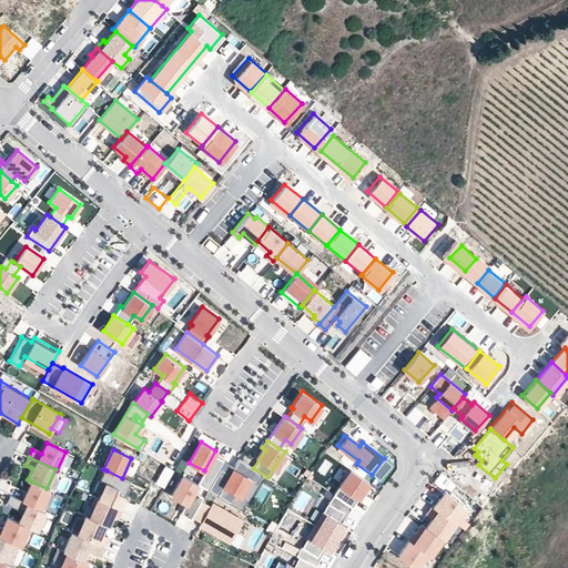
[(237,493),(254,468),(239,457),(230,473),(220,467),(208,489),(224,499),(232,488),(237,493)]
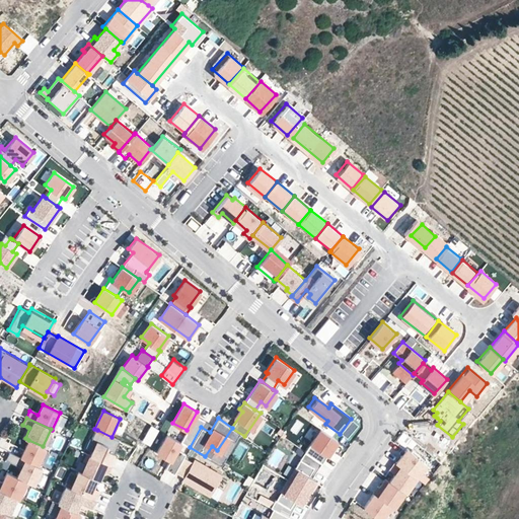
[(214,426),(205,421),(201,427),(210,432),(214,426)]
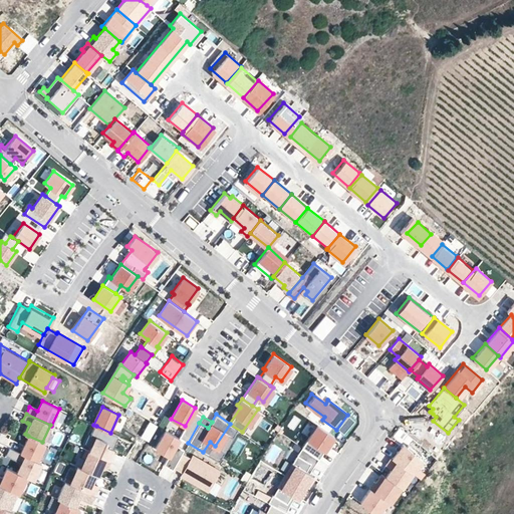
[(236,428),(230,424),(215,446),(210,442),(203,452),(215,458),(236,428)]
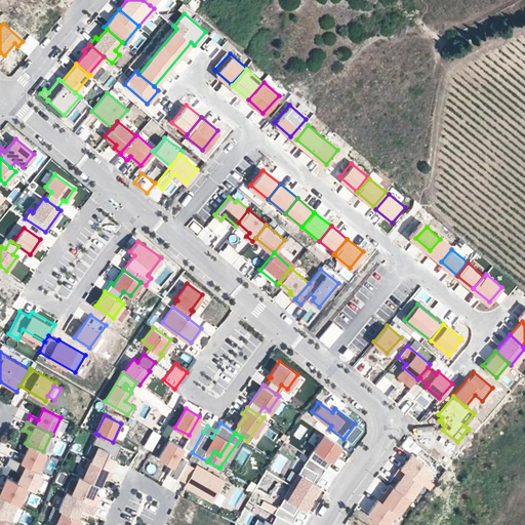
[(340,444),(324,433),(309,459),(324,469),(340,444)]
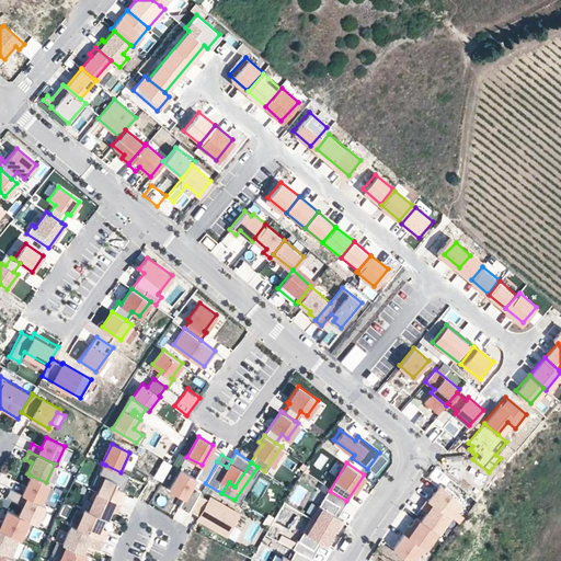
[(106,478),(99,493),(122,503),(123,504),(127,495),(124,494),(132,477),(121,472),(105,465),(101,474),(106,478)]
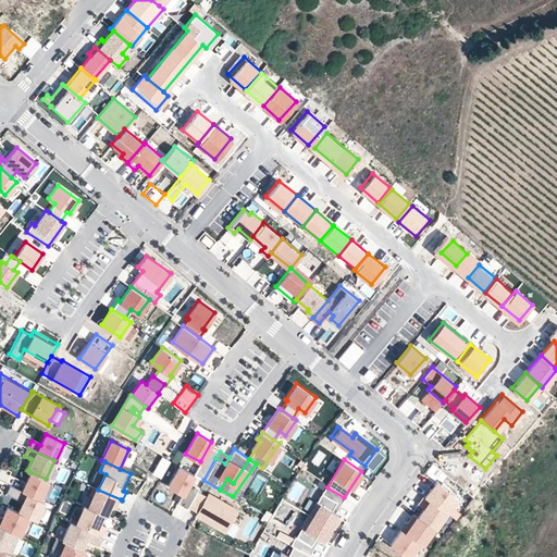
[(177,503),(187,508),(197,491),(199,486),(190,482),(195,474),(180,466),(169,484),(183,493),(177,503)]
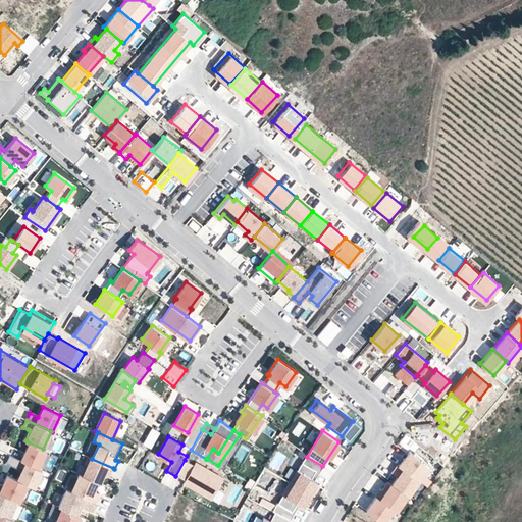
[(43,449),(29,442),(20,460),(38,468),(46,451),(43,449)]
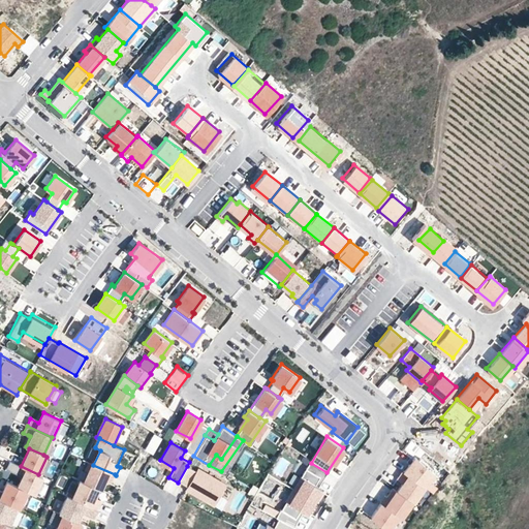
[(413,455),(402,469),(423,485),(424,486),(431,476),(430,474),(426,472),(430,467),(431,465),(418,455),(417,458),(413,455)]
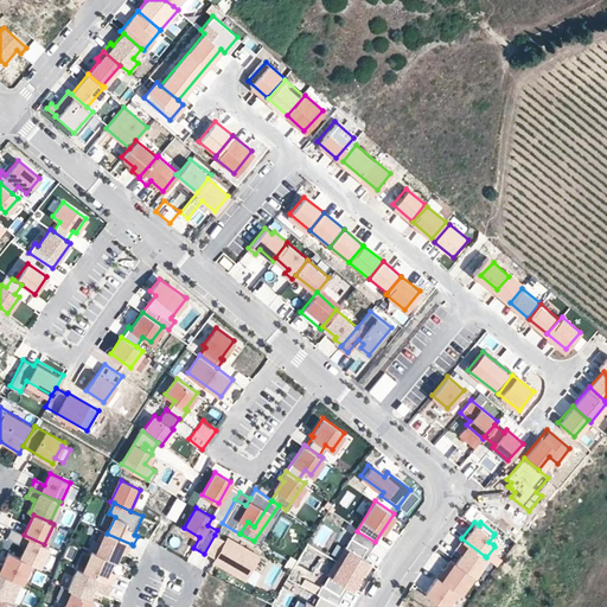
[(24,535),(11,529),(6,537),(25,547),(20,557),(31,563),(39,567),(49,547),(44,544),(24,535)]
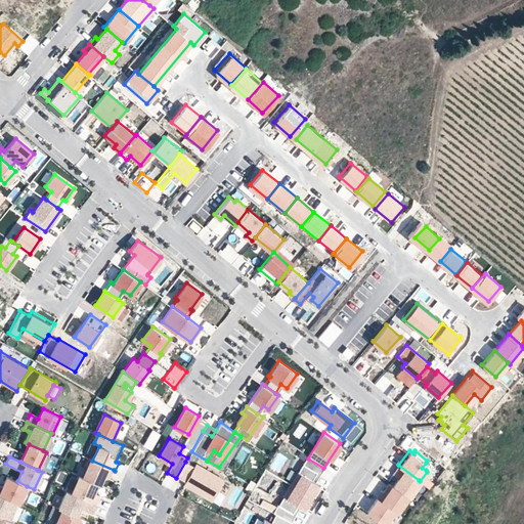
[(88,468),(84,477),(93,482),(101,485),(105,475),(110,477),(114,470),(92,461),(89,459),(86,466),(88,468)]
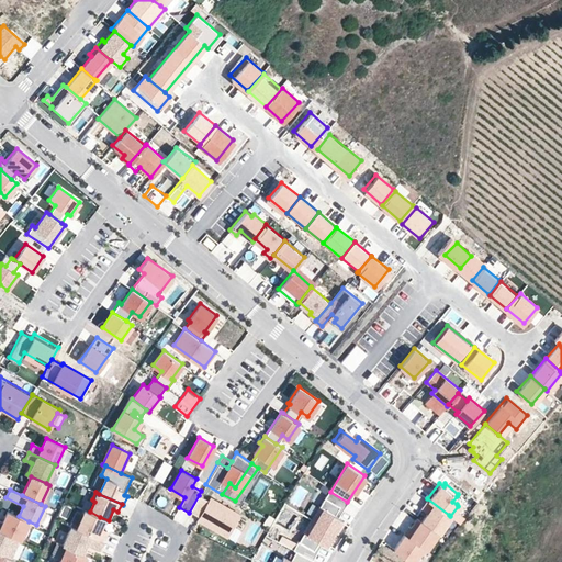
[(330,492),(313,519),(335,532),(343,518),(338,516),(347,502),(330,492)]
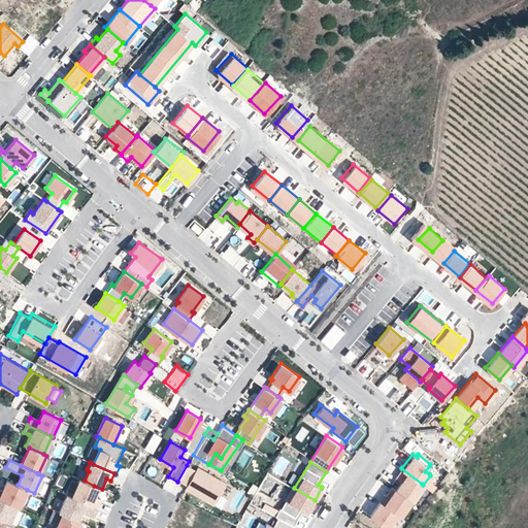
[(196,470),(187,465),(177,482),(175,485),(202,500),(216,477),(197,467),(196,470)]
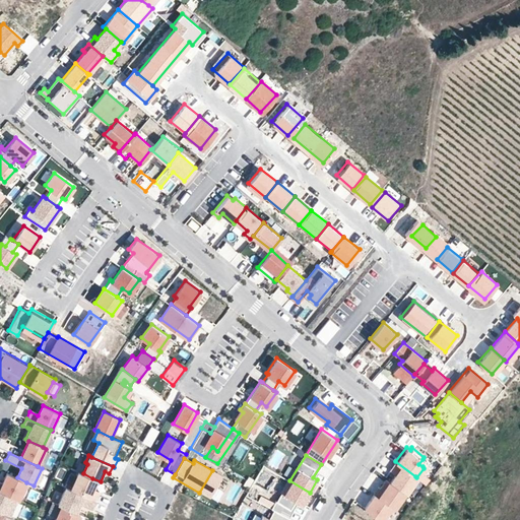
[(404,492),(415,476),(395,461),(390,468),(395,472),(389,480),(403,491),(404,492)]
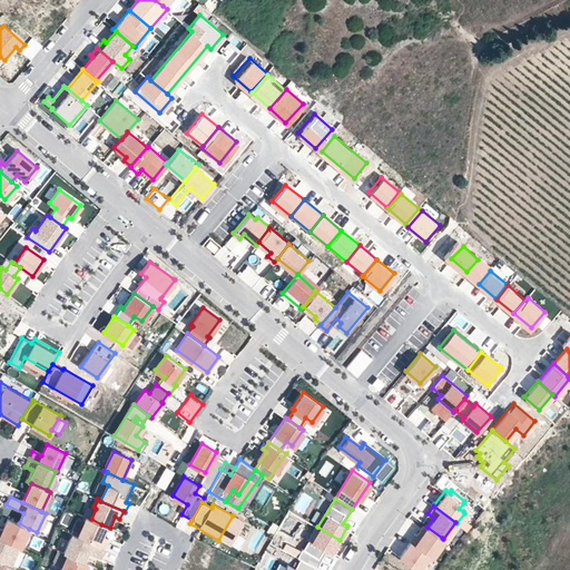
[(0,527),(0,537),(20,548),(29,529),(19,523),(8,518),(2,529),(0,527)]
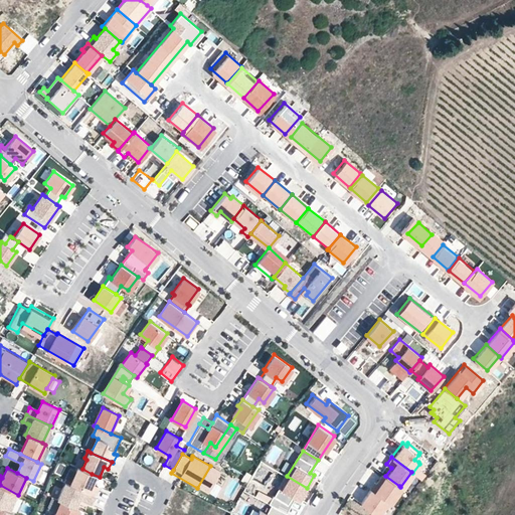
[(79,468),(71,485),(78,488),(91,494),(95,486),(88,483),(92,474),(82,469),(79,468)]
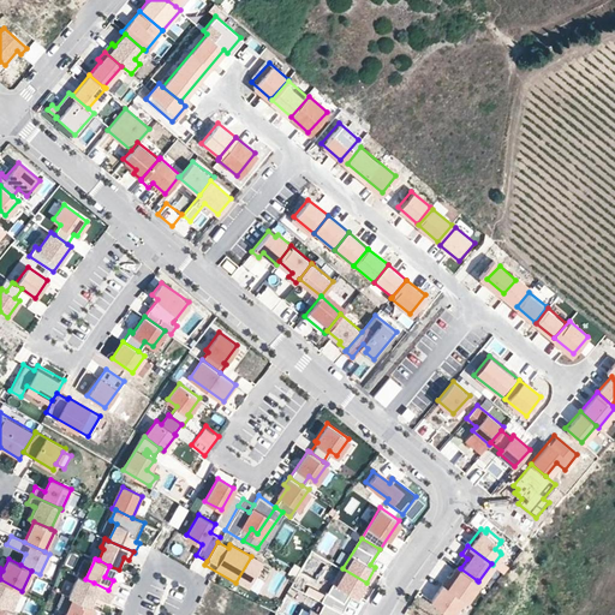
[(477,580),(460,568),(455,565),(448,574),(447,573),(441,581),(461,597),(464,598),(477,580)]
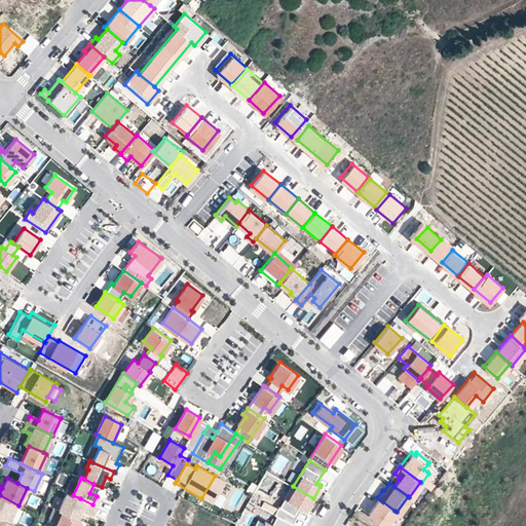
[(293,486),(276,515),(291,523),(299,508),(306,512),(313,498),(293,486)]
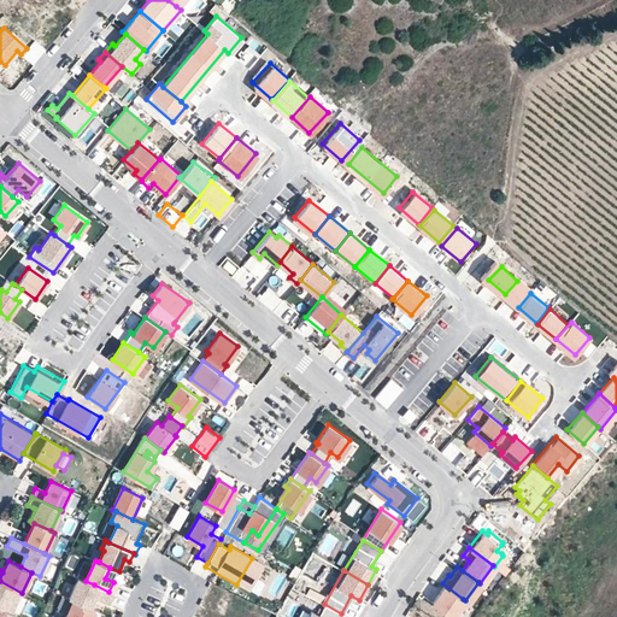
[(69,598),(72,600),(84,605),(89,594),(94,585),(86,581),(77,577),(69,598)]
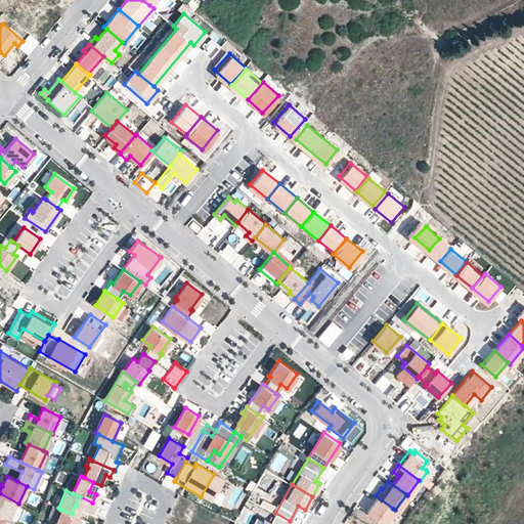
[(18,504),(0,493),(0,515),(10,520),(18,504)]
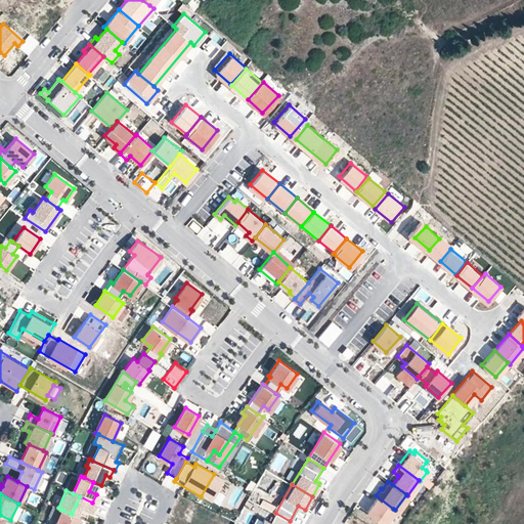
[(393,509),(376,495),(365,510),(383,522),(393,509)]
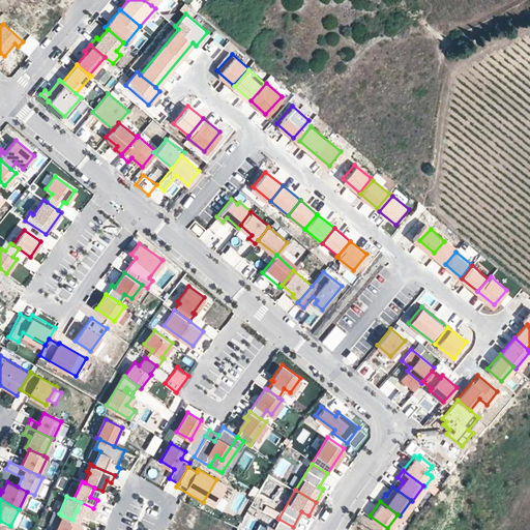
[(93,508),(81,502),(77,510),(89,516),(93,508)]
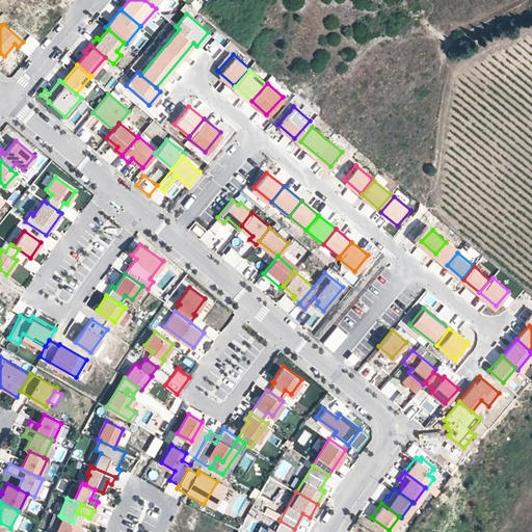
[(62,517),(55,531),(74,531),(78,524),(73,522),(62,517)]
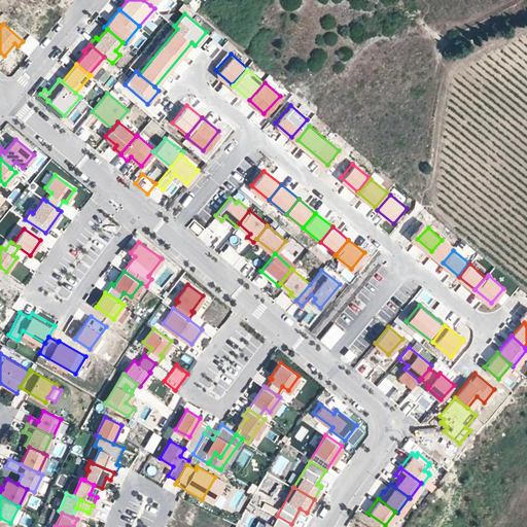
[(262,526),(289,526),(291,524),(277,516),(273,525),(266,522),(262,526)]
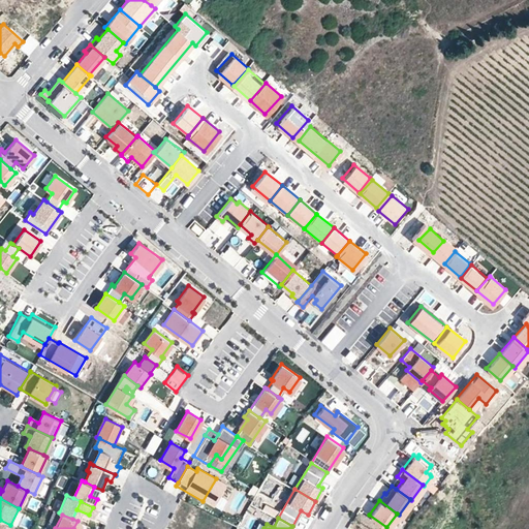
[(10,525),(0,520),(0,528),(13,528),(14,527),(10,525)]
